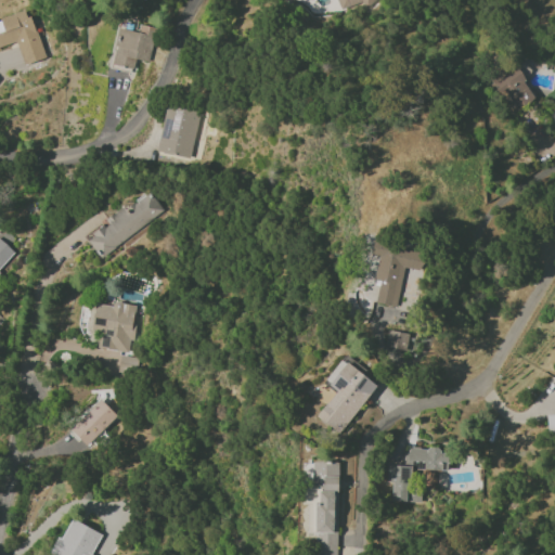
[(43,59),(29,11),(0,18),(0,47),(16,42),(23,65),(43,59)]
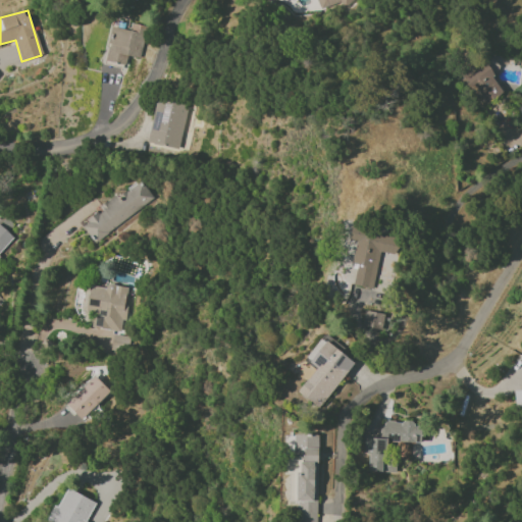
[(147,27),(129,23),(128,31),(112,27),(105,62),(125,66),(127,56),(140,59),(147,27)]
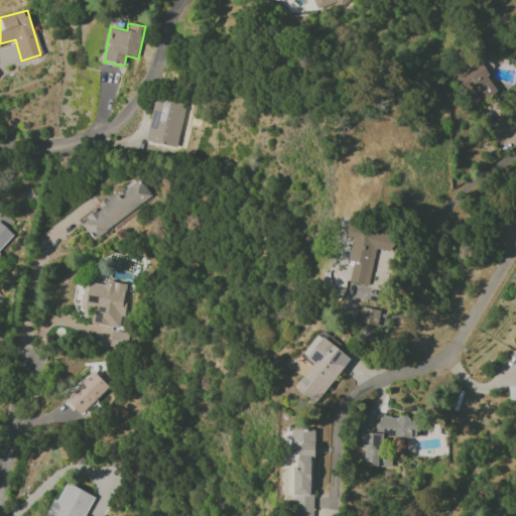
[(477,106),(497,91),(474,57),(453,73),(477,106)]
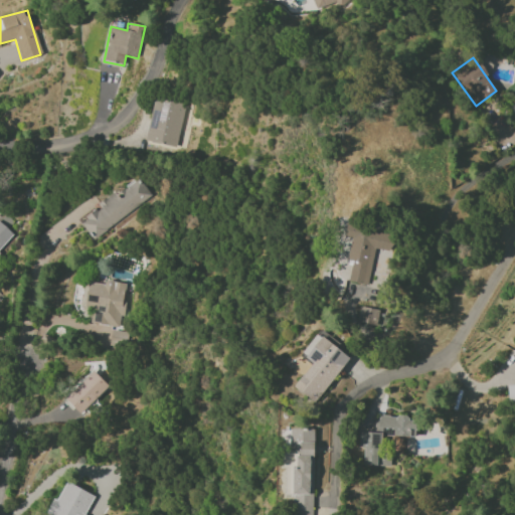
[(145,142),(176,148),(184,105),(153,100),(145,142)]
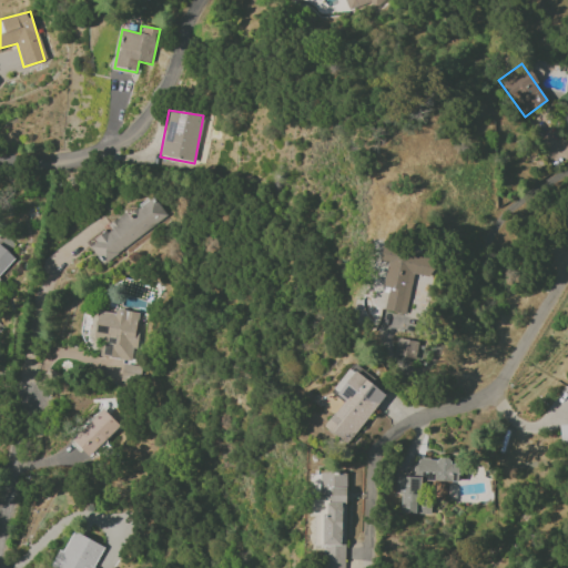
[(166,219),(152,196),(87,242),(101,264),(166,219)]
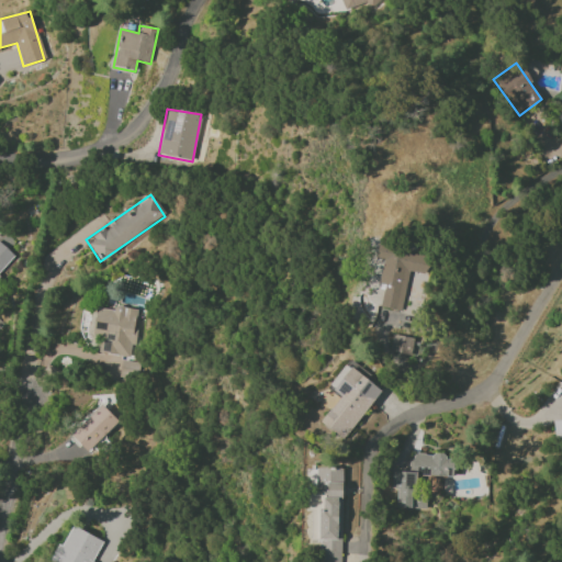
[(0,272),(15,257),(0,242),(0,272)]
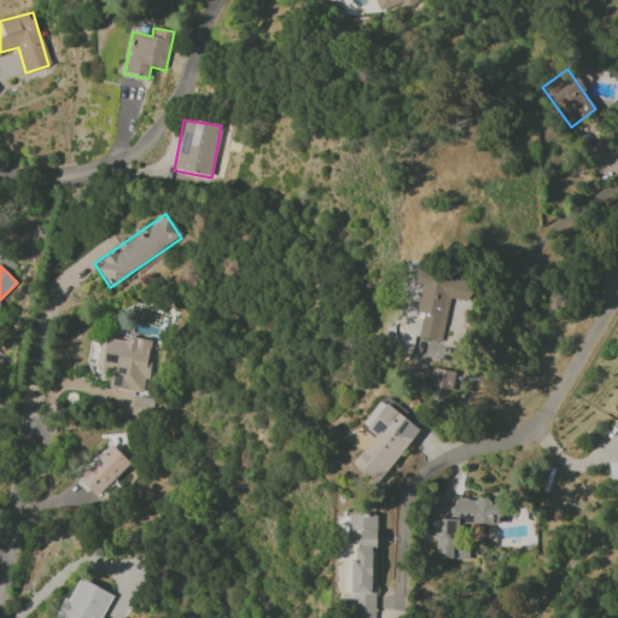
[(106,338),(103,368),(115,369),(112,389),(147,394),(155,340),(124,337),(124,340),(106,338)]
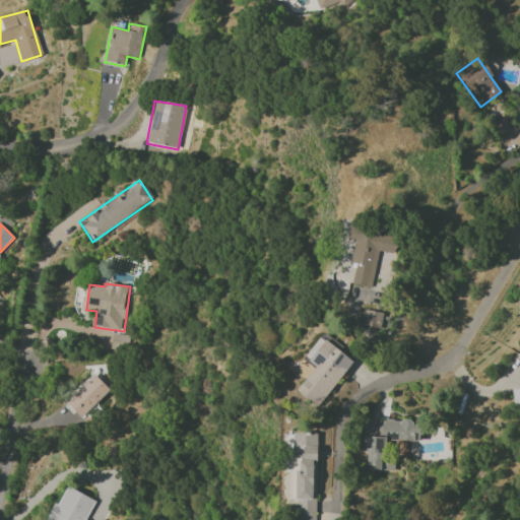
[(367,300),(376,307),(381,300),(372,294),(367,300)]
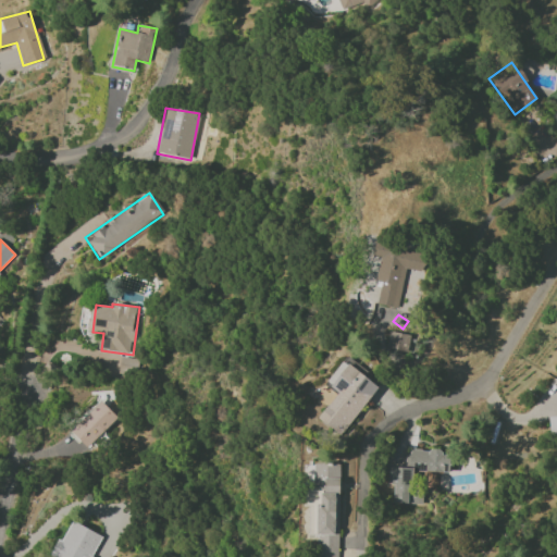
[(409,335),(388,331),(385,349),(406,354),(409,335)]
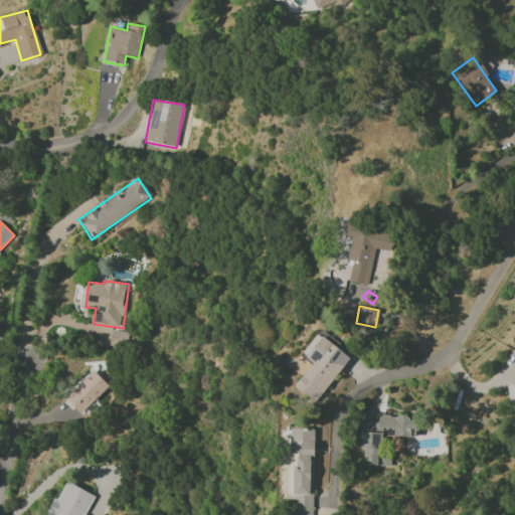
[(315,403),(348,357),(326,342),(330,336),(320,329),(301,355),(312,362),(293,387),(315,403)]
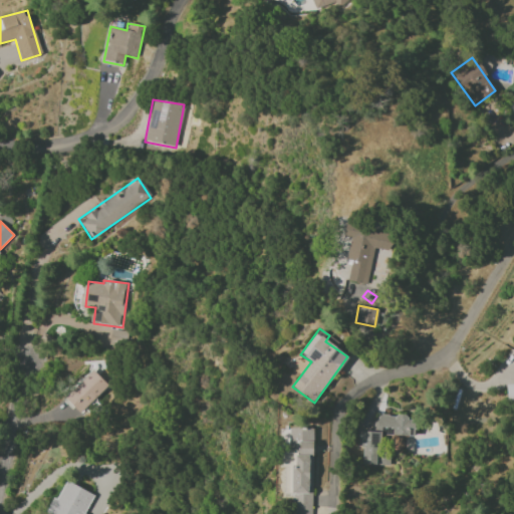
[(62,398),(77,415),(108,388),(93,370),(62,398)]
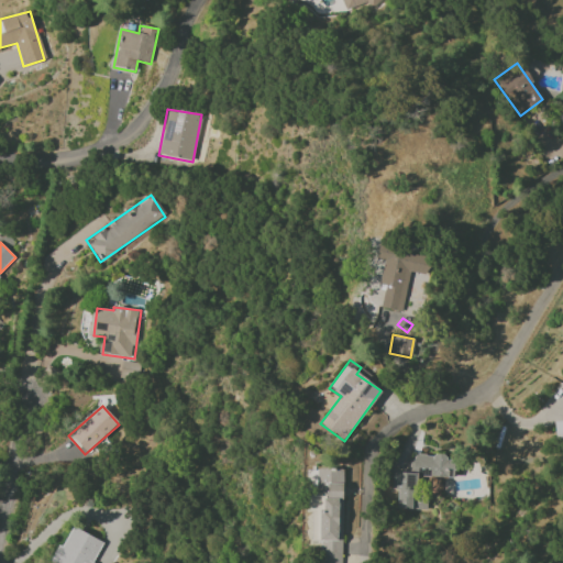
[(453,477),(454,460),(444,460),(445,456),(409,455),(409,471),(393,470),(393,490),(397,490),(397,509),(427,510),(427,495),(416,495),(417,477),(453,477)]
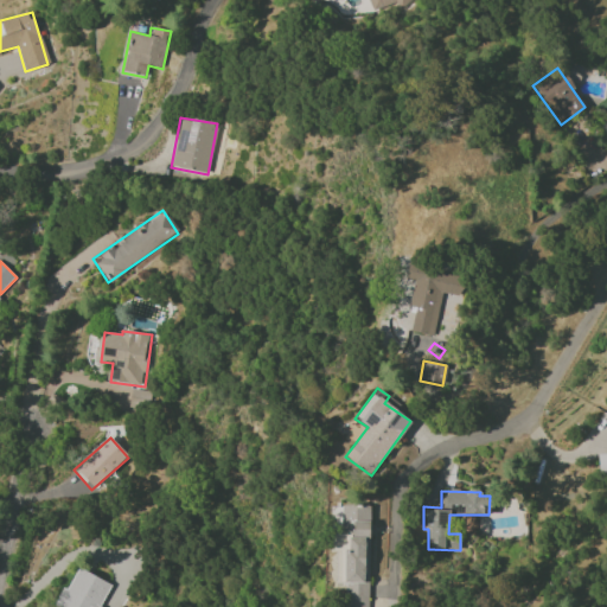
[(366,606),(370,505),(342,505),(340,536),(332,536),(332,550),(337,550),(337,583),(346,583),(345,606),(366,606)]
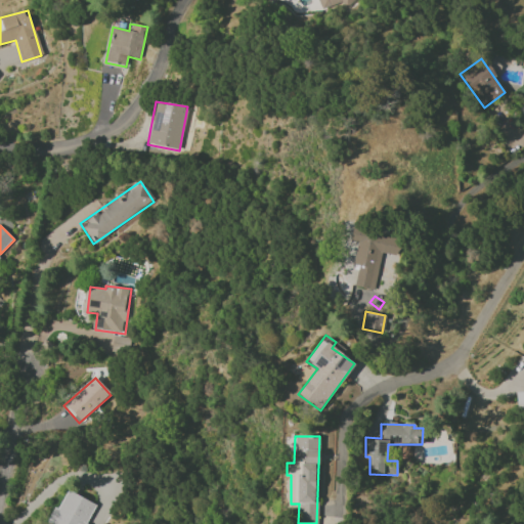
[(85,523),(95,505),(67,490),(57,510),(53,508),(46,522),(50,523),(85,523)]
